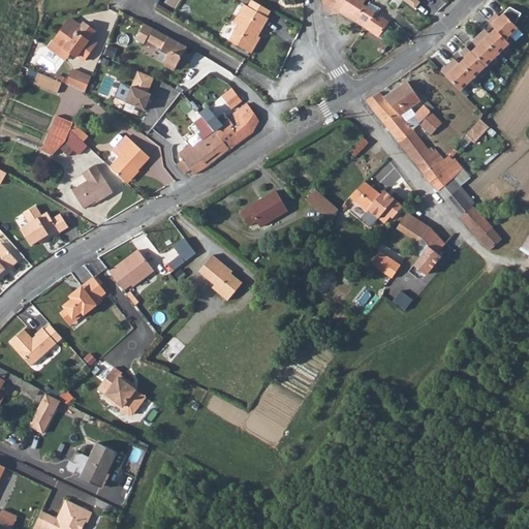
[(253,0),(250,6),(269,18),(273,10),(253,0)]
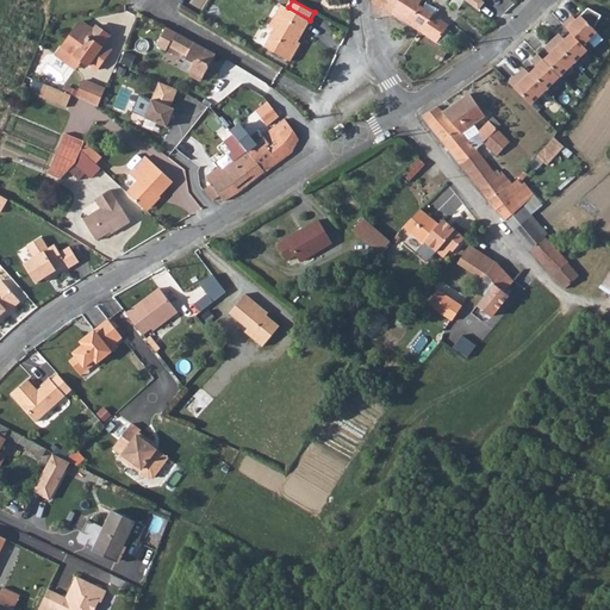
[(392,14),(402,0),(387,0),(381,10),(392,14)]
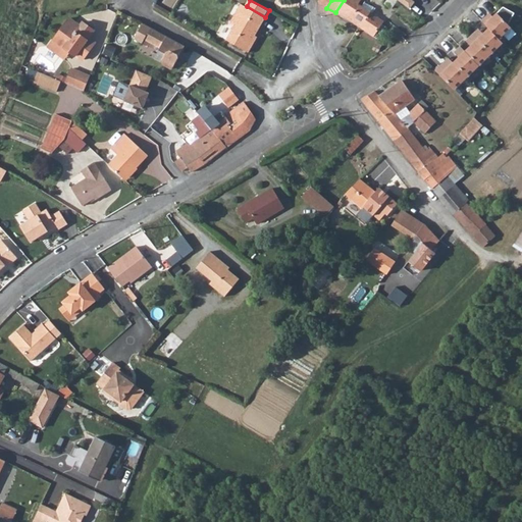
[(344,16),(358,25),(373,36),(383,21),(373,14),(376,9),(365,3),(362,7),(358,5),(360,0),(344,0),(335,12),(344,16)]
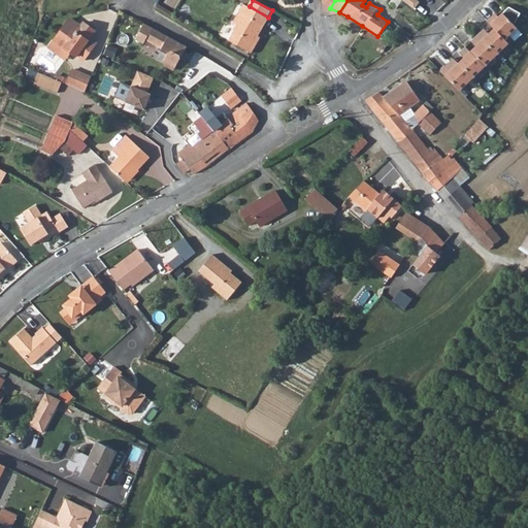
[(254,53),(262,37),(258,35),(259,32),(261,32),(270,18),(268,18),(250,6),(245,4),(235,23),(239,26),(231,40),(254,53)]
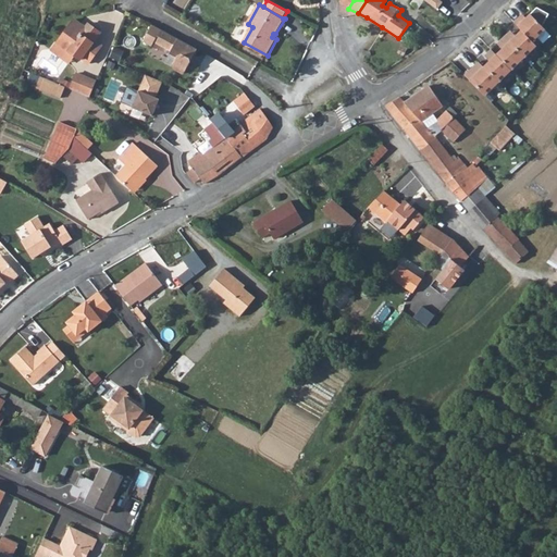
[(479,62),(465,75),(485,97),(536,47),(533,42),(545,31),(542,27),(548,15),(536,8),(523,22),(519,17),(514,23),(521,31),(512,39),(507,34),(500,41),(505,47),(496,56),(491,50),(487,53),(493,59),(483,67),(479,62)]
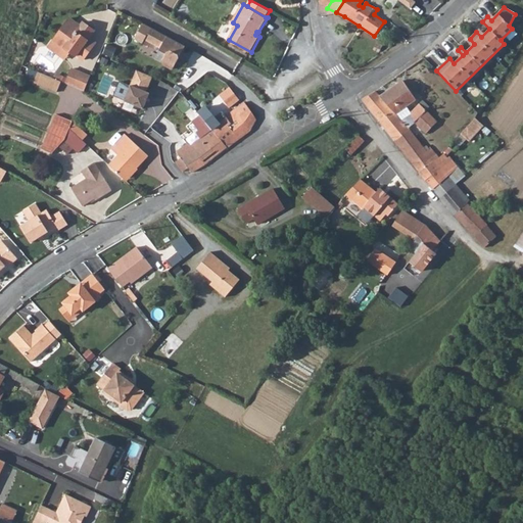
[(76,55),(83,61),(88,54),(81,49),(89,39),(94,31),(83,22),(80,27),(69,18),(53,41),(69,52),(75,56),(76,55)]
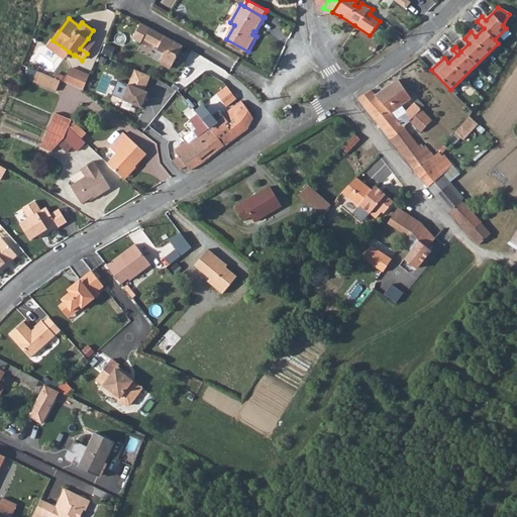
[(141,23),(133,38),(141,42),(142,39),(159,47),(158,49),(164,54),(161,60),(163,65),(171,69),(176,59),(175,55),(177,52),(181,50),(183,46),(141,23)]
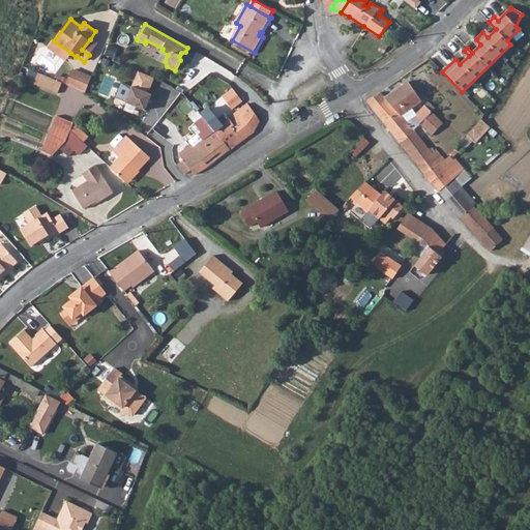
[(90,39),(82,50),(89,55),(96,45),(90,39)]
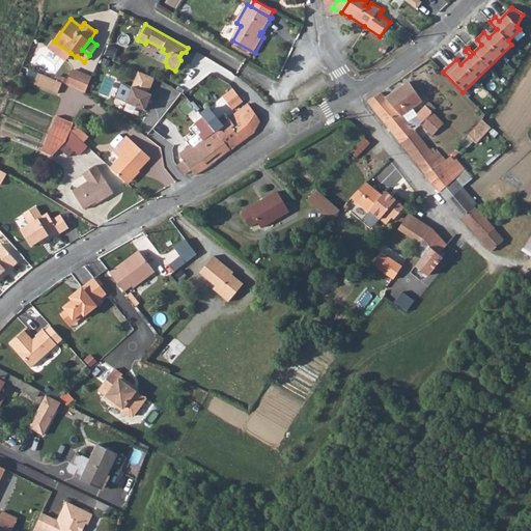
[(71,53),(54,42),(49,48),(65,60),(71,53)]
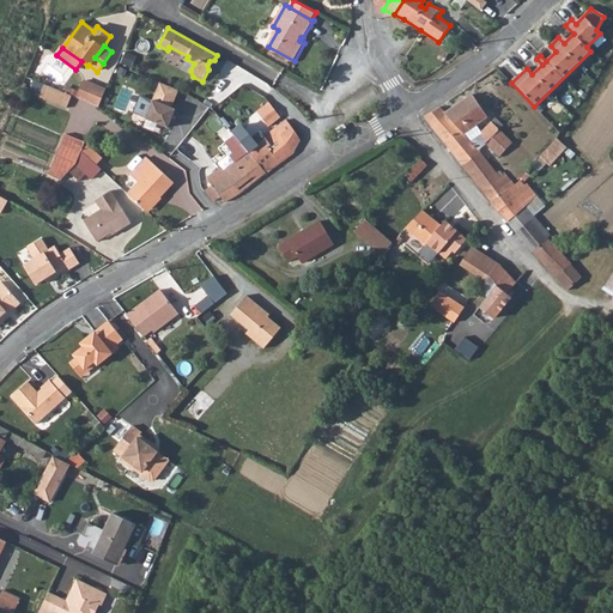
[(77,98),(85,102),(92,85),(84,82),(77,98)]
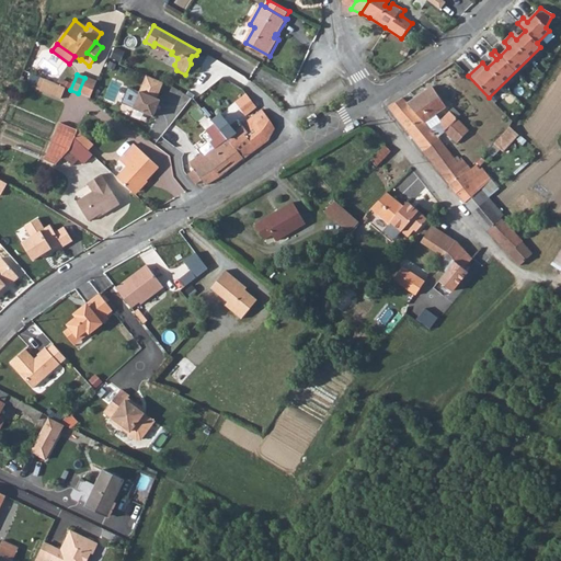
[(164,82),(147,76),(134,109),(155,117),(161,100),(158,99),(164,82)]
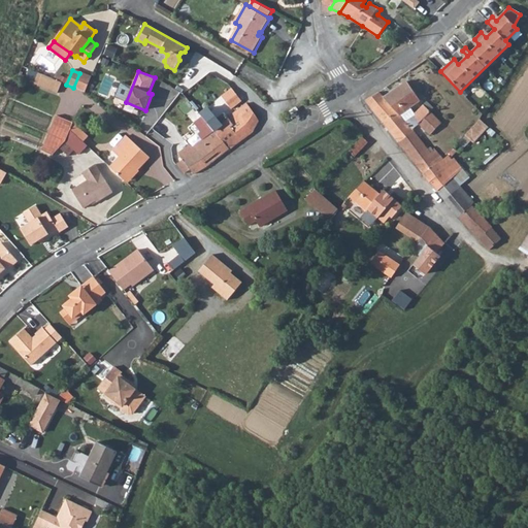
[(73,88),(86,93),(92,78),(79,73),(73,88)]
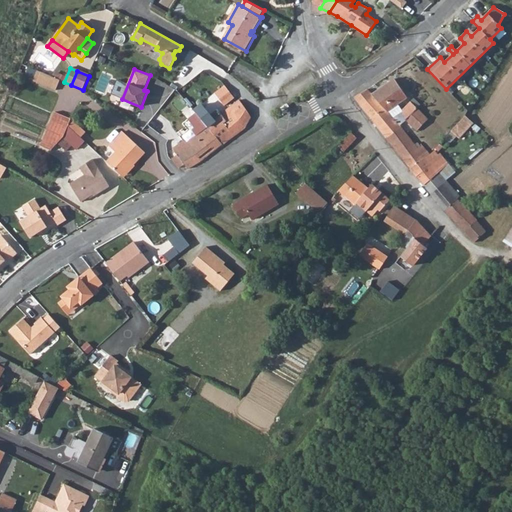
[(59,80),(41,72),(36,83),(55,90),(59,80)]
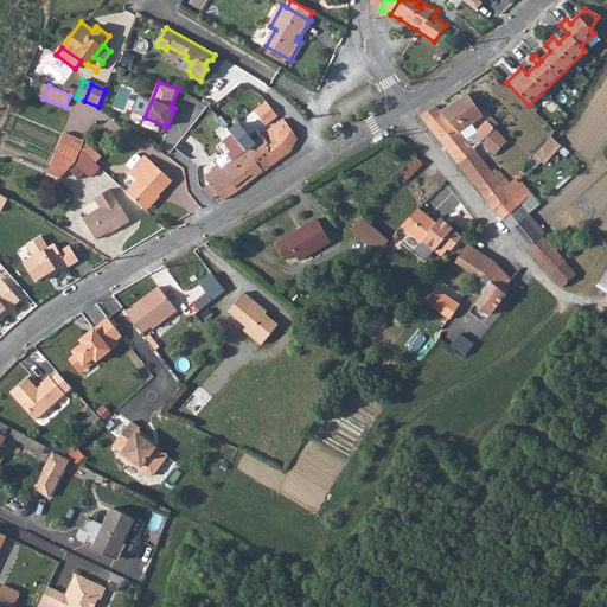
[(133,109),(144,114),(151,98),(141,93),(133,109)]
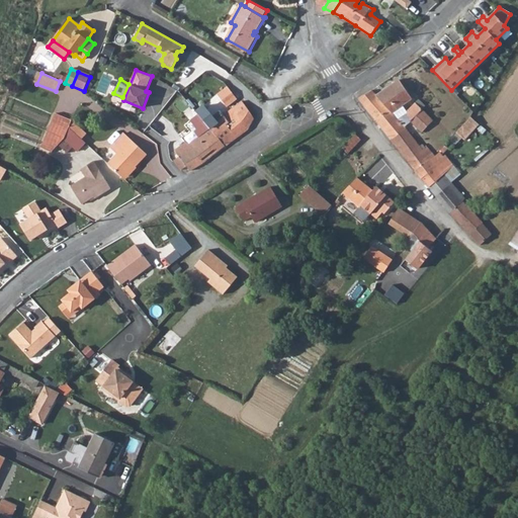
[(392,112),(402,105),(412,98),(399,80),(379,93),(376,95),(392,112)]
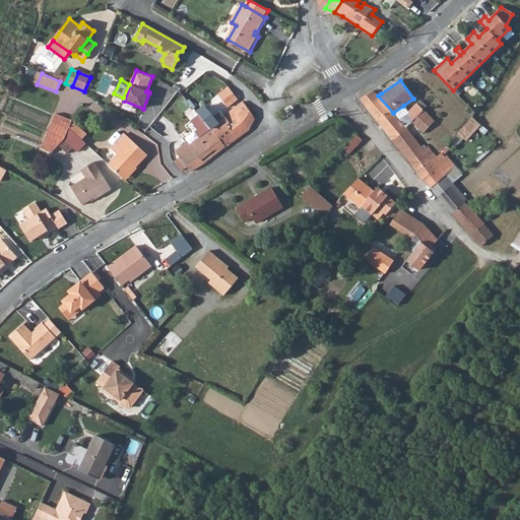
[(218,93),(231,109),(242,101),(230,84),(218,93)]
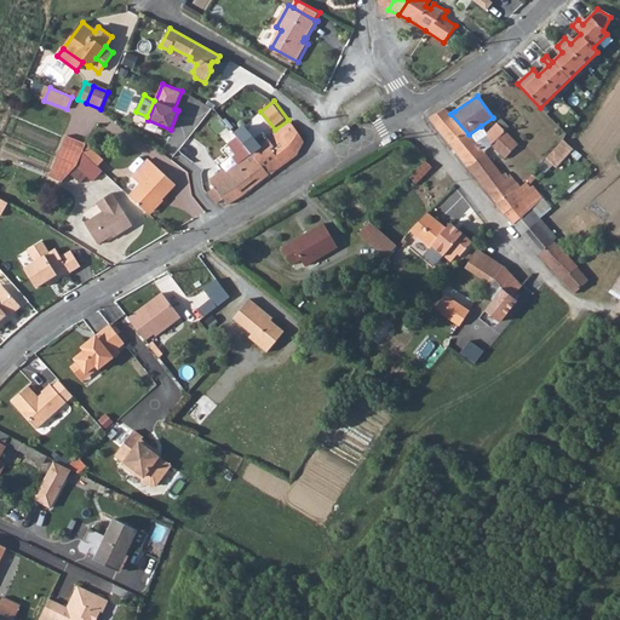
[(437,113),(429,118),(442,135),(469,167),(486,155),(484,153),(469,135),(451,114),(446,108),(437,113)]
